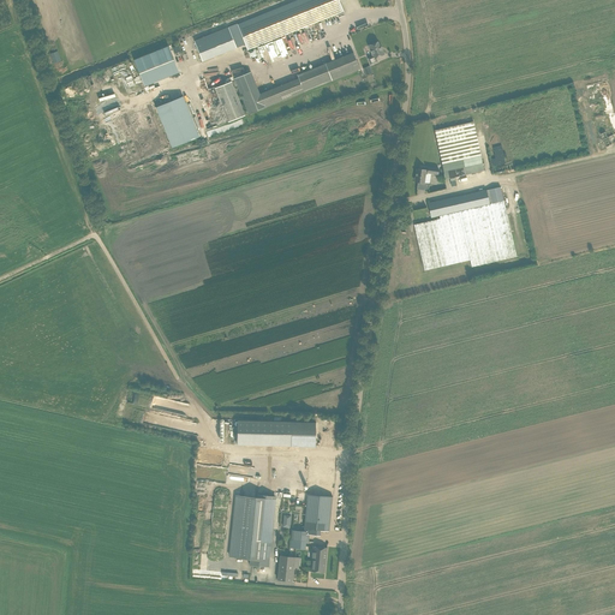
[(342,12),(344,12),(338,0),(298,0),(238,24),(248,49),(336,15),(336,16),(338,15),(339,17),(344,16),(342,12)]
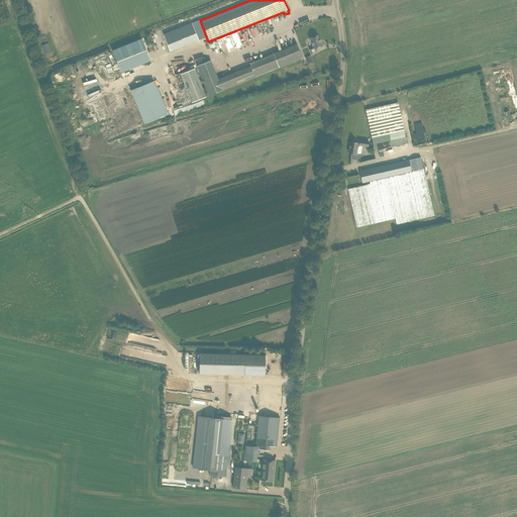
[(193,23),(164,32),(170,50),(199,40),(193,23)]
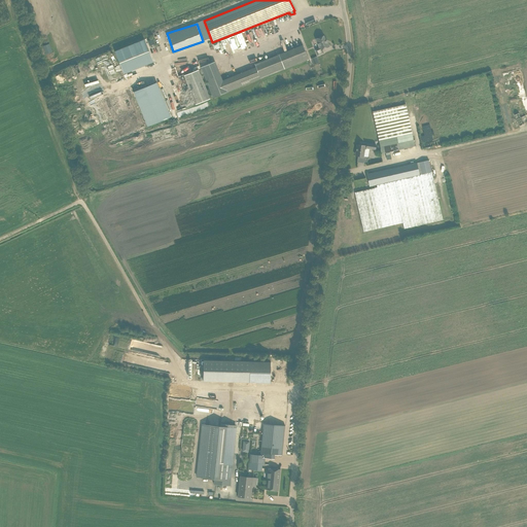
[(326,40),(325,40),(323,36),(315,39),(319,48),(315,50),(317,56),(323,54),(322,49),(329,47),(326,40)]
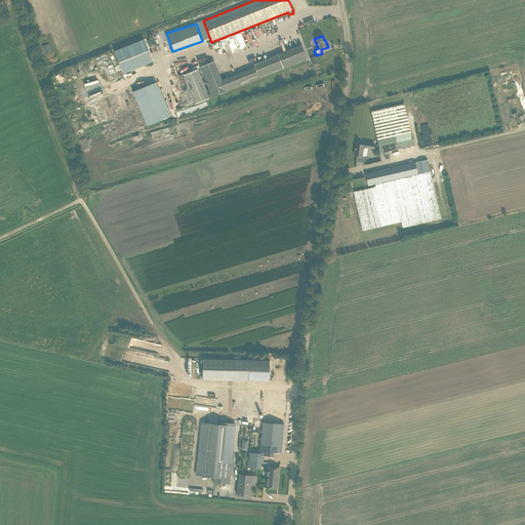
[(282,69),(308,59),(301,45),(277,55),(282,69)]
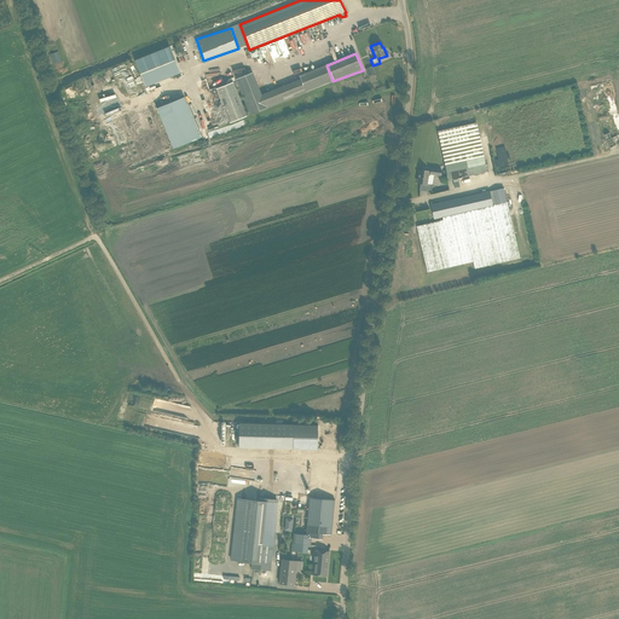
[(230,123),(247,116),(233,82),(217,88),(230,123)]
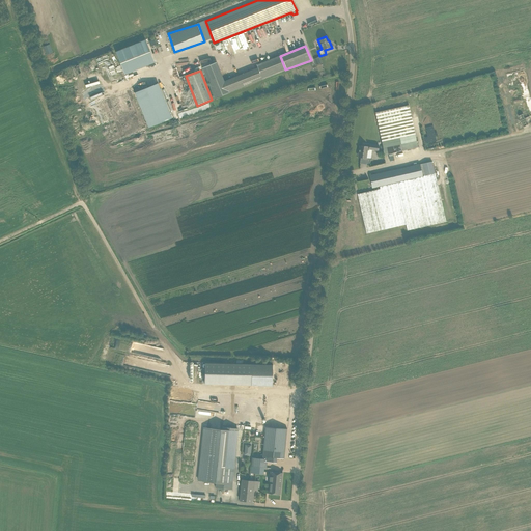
[(158,83),(135,92),(148,128),(172,118),(158,83)]
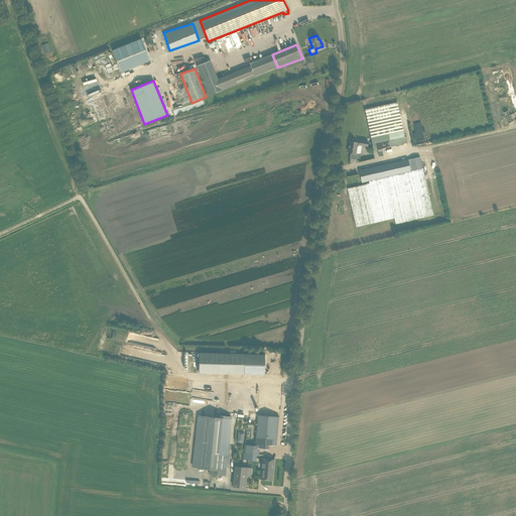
[(502,119),(504,125),(515,119),(515,113),(515,112),(510,115),(508,111),(513,108),(512,106),(502,110),(505,117),(502,119)]
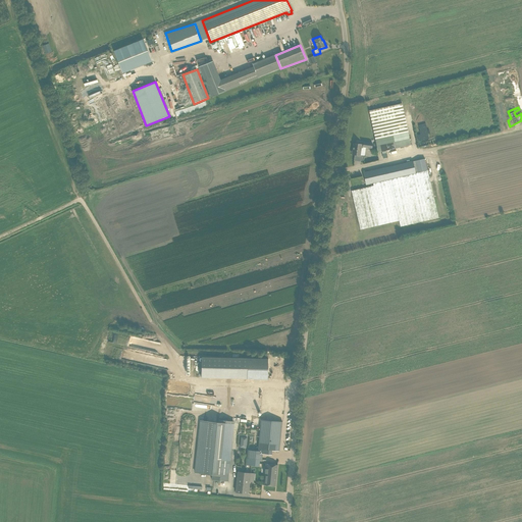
[(352,151),(351,153),(352,153),(352,154),(360,156),(362,156),(361,160),(364,160),(366,147),(371,148),(372,144),(363,142),(363,145),(354,143),(353,151),(352,151)]
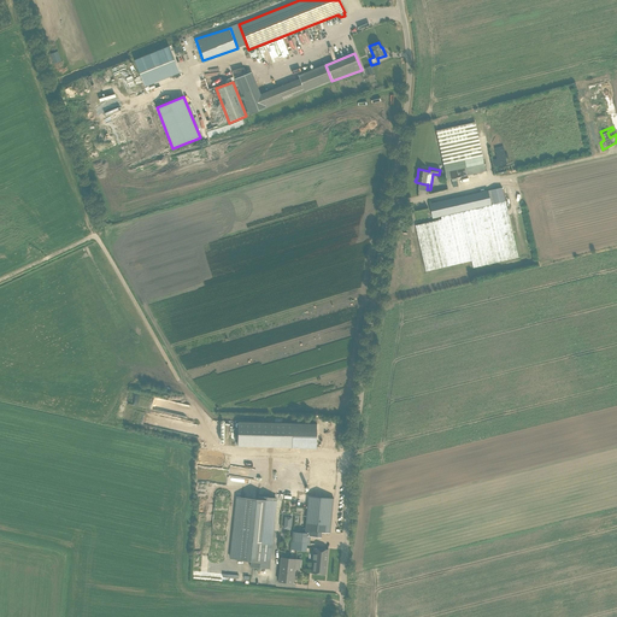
[(466,176),(465,169),(450,171),(451,180),(466,176)]
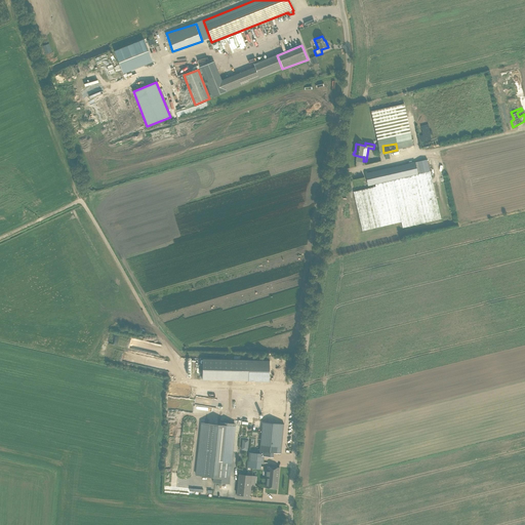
[(365,172),(368,186),(375,185),(375,187),(353,192),(362,231),(401,223),(402,228),(441,219),(427,160),(415,162),(401,165),(404,176),(393,179),(391,169),(390,168),(367,173),(366,172),(365,172)]
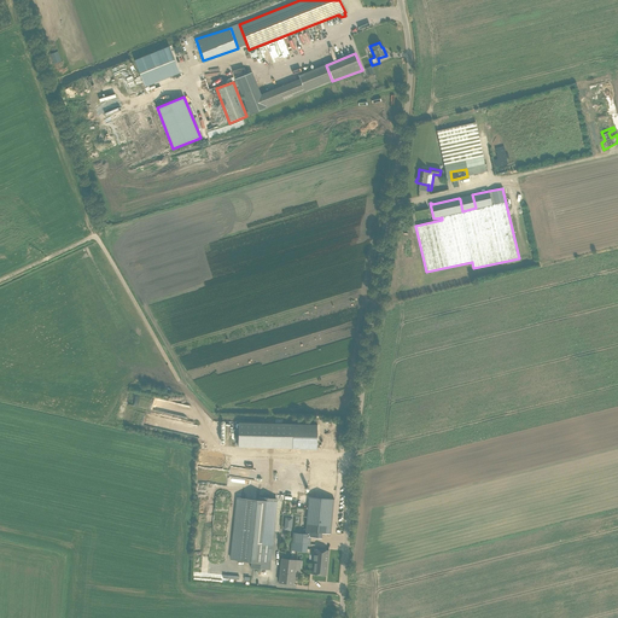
[(518,248),(519,257),(528,255),(524,242),(523,235),(518,237),(520,248),(518,248)]
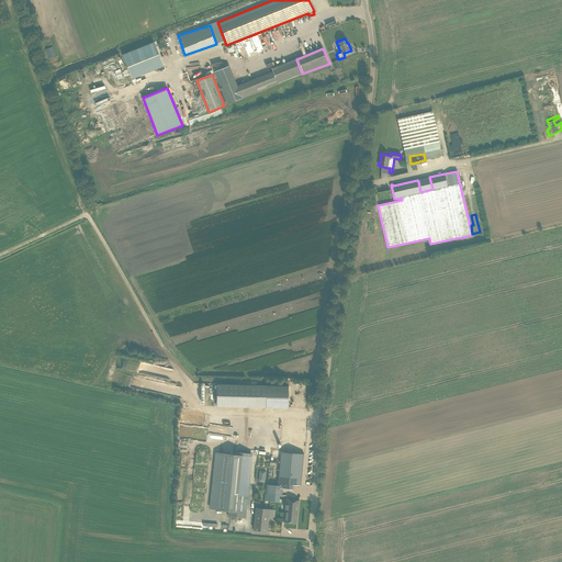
[(288,408),(289,386),(266,385),(266,407),(288,408)]
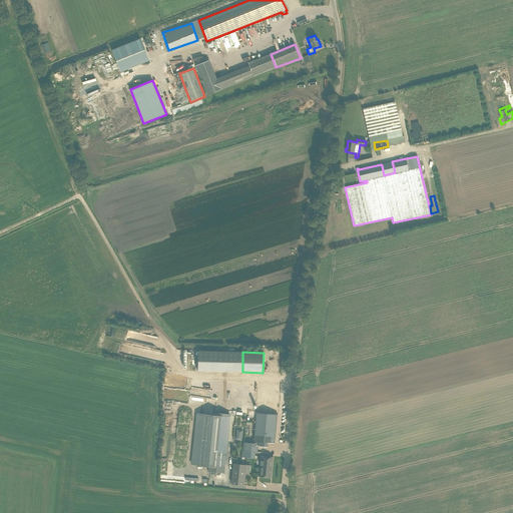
[(243,442),(241,459),(254,461),(254,452),(258,452),(258,446),(265,447),(266,443),(267,443),(267,444),(268,444),(268,443),(275,444),(277,415),(278,415),(280,393),(265,391),(262,413),(257,412),(253,443),(243,442)]
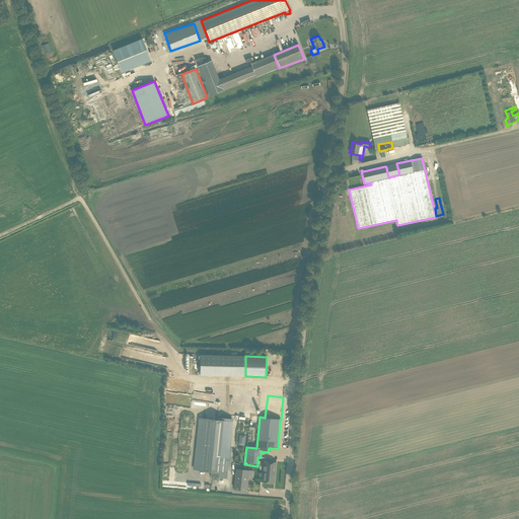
[(211,477),(226,478),(232,419),(217,418),(217,420),(200,418),(194,470),(211,472),(211,477)]
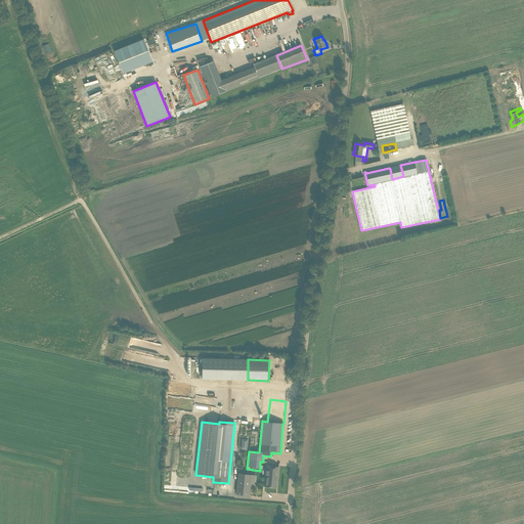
[(267,466),(265,487),(276,488),(278,467),(267,466)]
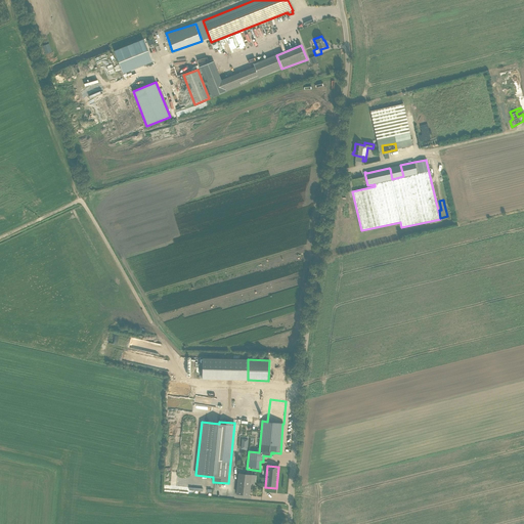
[(238,473),(235,494),(249,495),(251,483),(254,484),(255,475),(238,473)]
